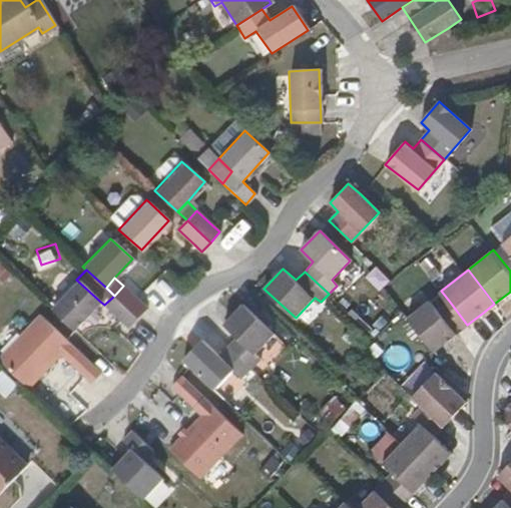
[(76,280),(49,310),(72,331),(99,301),(76,280)]
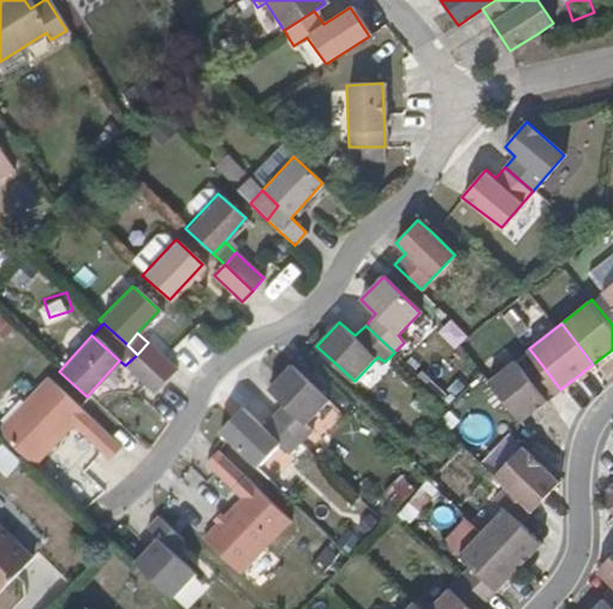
[(176,369),(168,360),(148,342),(137,354),(164,381),(176,369)]
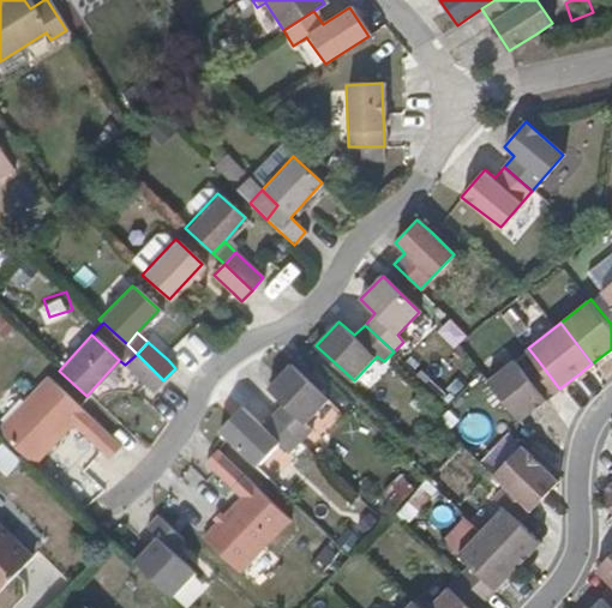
[(163,380),(137,354),(125,365),(144,384),(154,391),(163,380)]
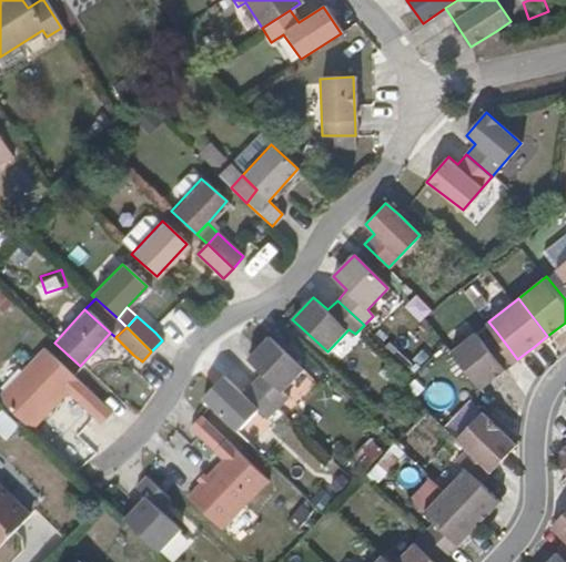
[(483,387),(506,368),(513,363),(517,359),(497,333),(485,343),(476,331),(452,350),(483,387)]
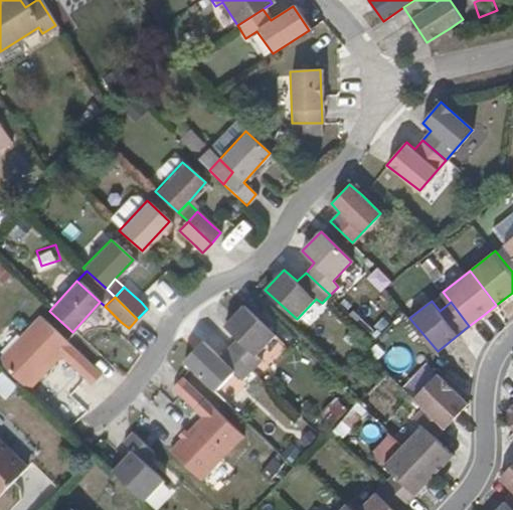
[(228,347),(252,369),(261,360),(257,355),(276,335),(244,305),(224,326),(237,338),(228,347)]
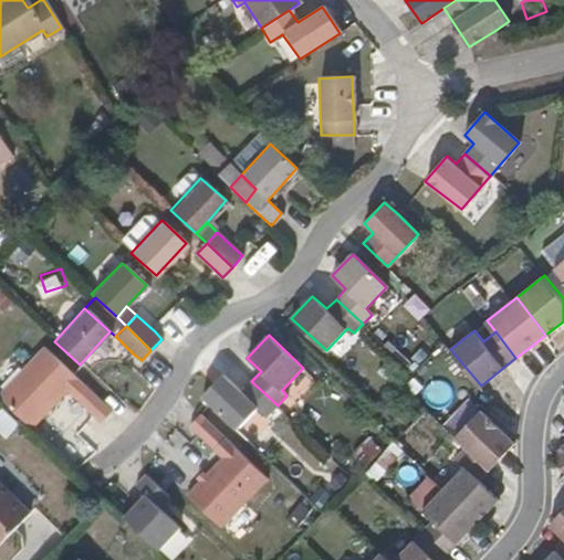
[(540,339),(533,345),(536,349),(542,344),(540,339)]
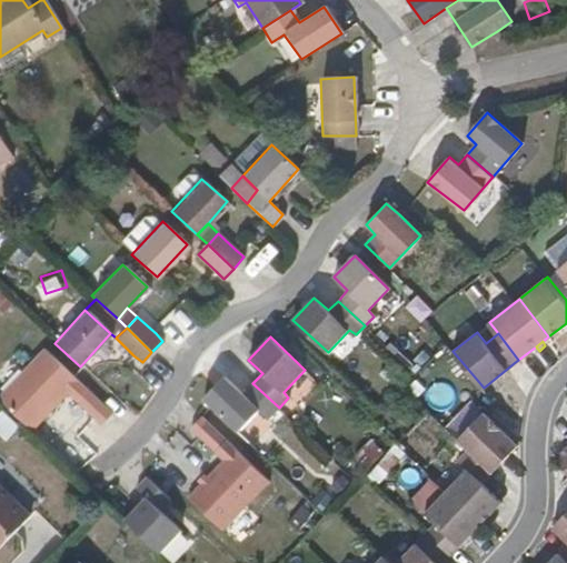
[(0,394),(0,400),(31,431),(66,395),(78,382),(43,350),(0,394)]
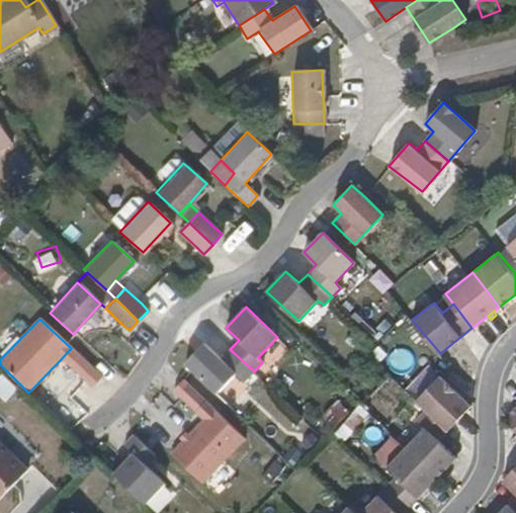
[(467,331),(461,336),(465,340),(470,335),(467,331)]
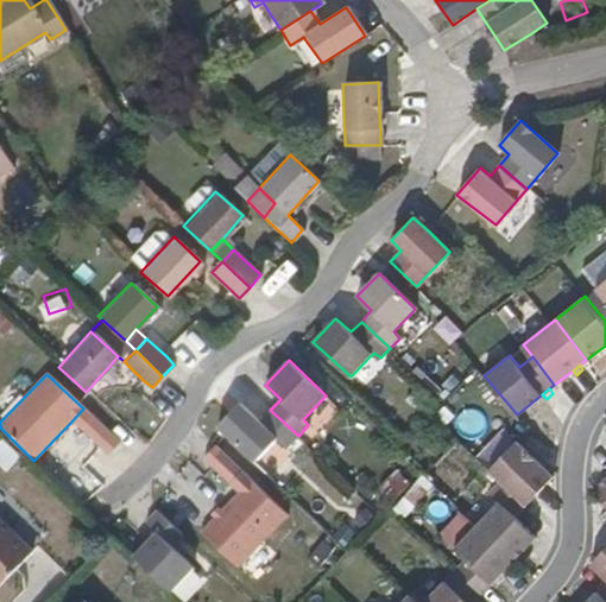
[(226,433),(256,461),(278,438),(288,447),(298,436),(270,410),(259,420),(240,403),(219,425),(226,433)]
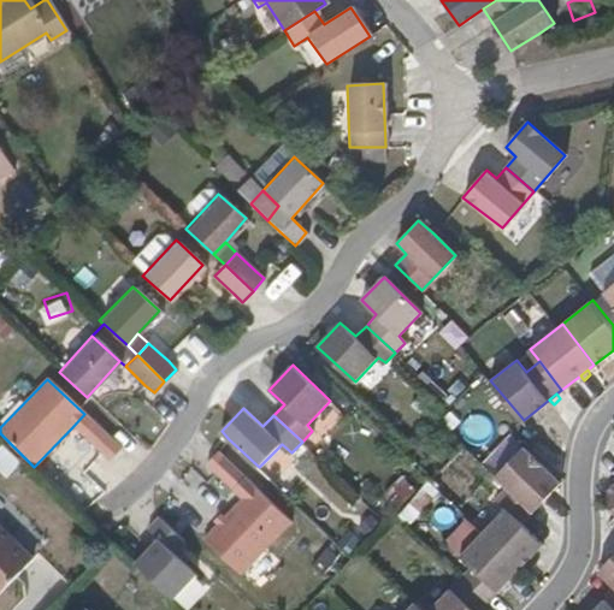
[(71,428),(82,436),(94,424),(84,414),(71,428)]
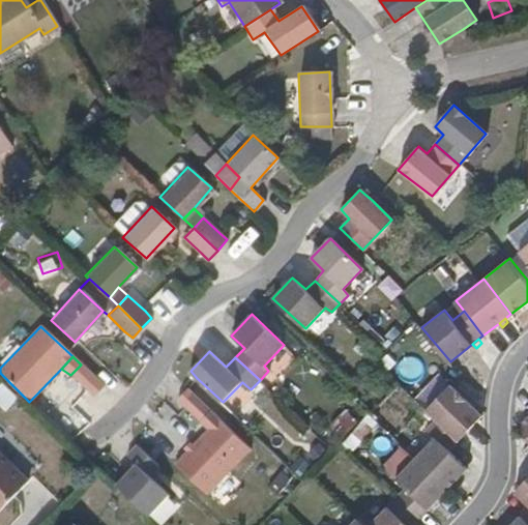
[(70,375),(85,389),(93,396),(104,385),(81,365),(70,375)]
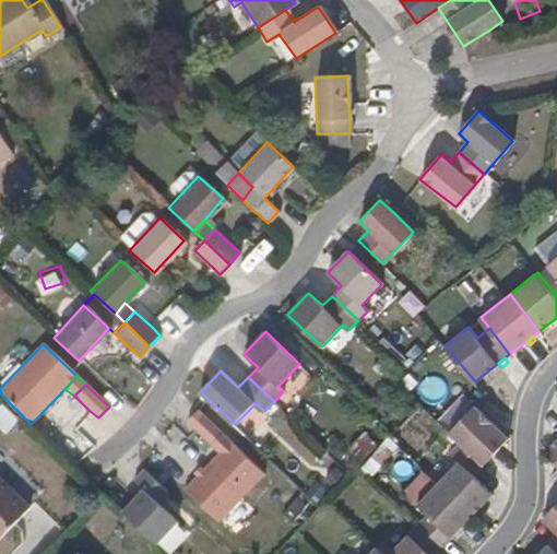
[(457,419),(476,395),(465,385),(446,409),(457,419)]
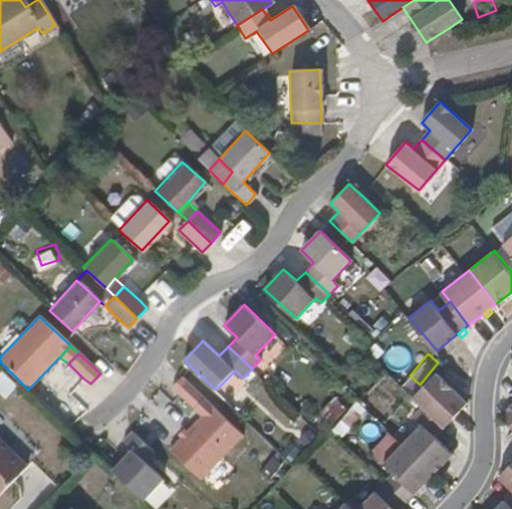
[(413,397),(423,406),(445,426),(468,403),(437,372),(413,397)]
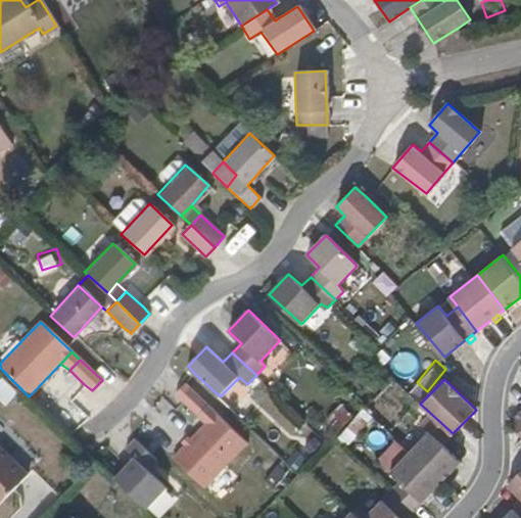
[(175,391),(180,397),(197,412),(206,404),(184,382),(175,391)]
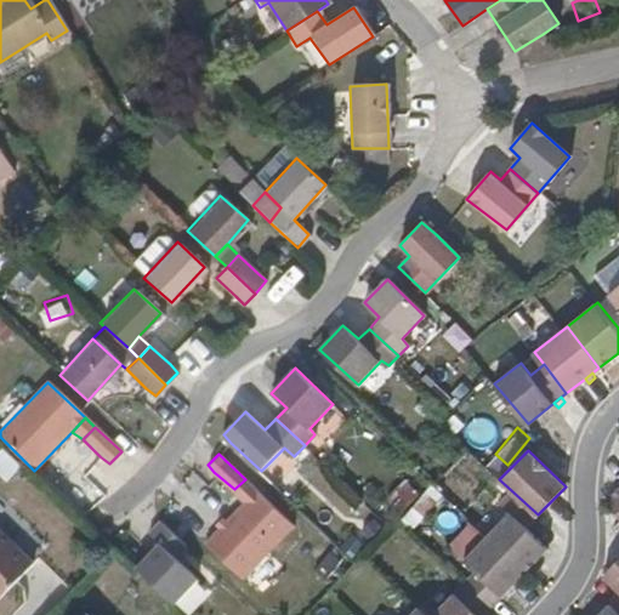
[(245,479),(234,489),(243,499),(254,487),(245,479)]
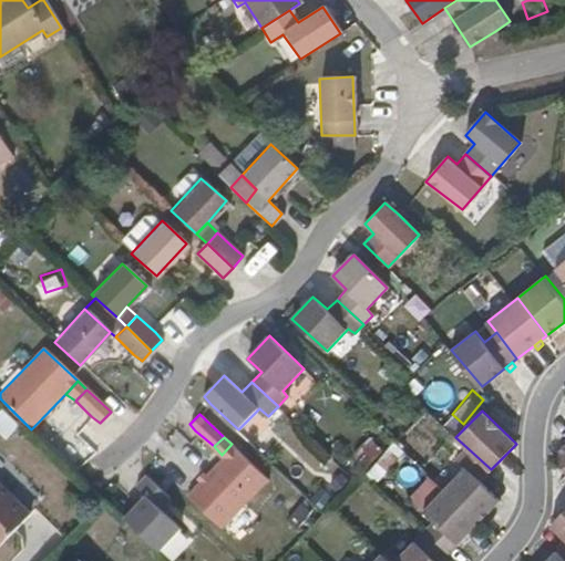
[(267,476),(232,444),(222,455),(186,491),(221,523),(267,476)]
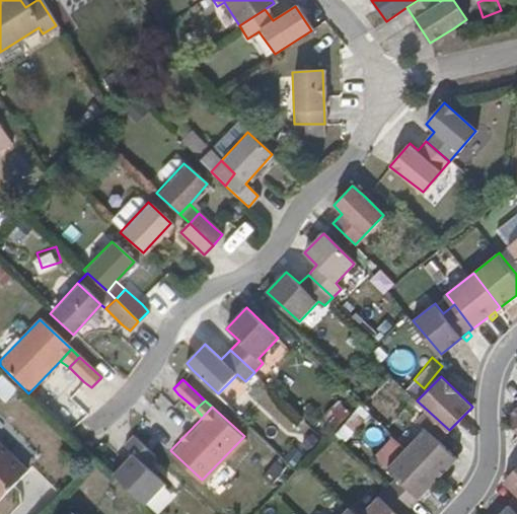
[(516,408),(506,416),(516,429),(516,408)]
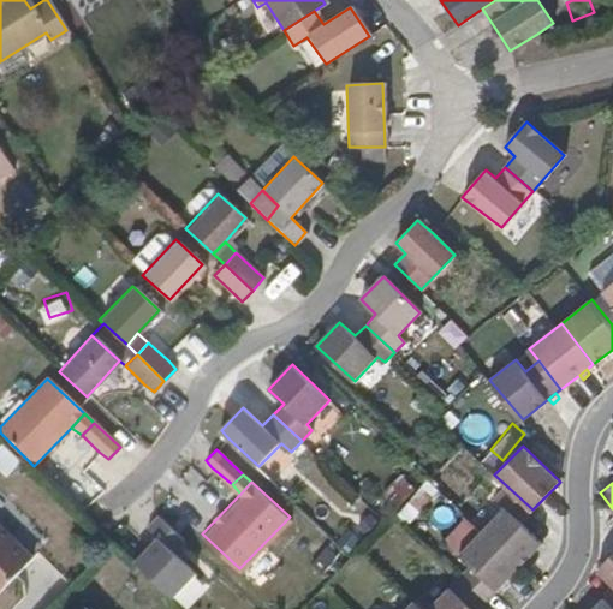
[(503,506),(482,529),(519,565),(541,541),(522,521),(533,509),(506,485),(494,496),(503,506)]
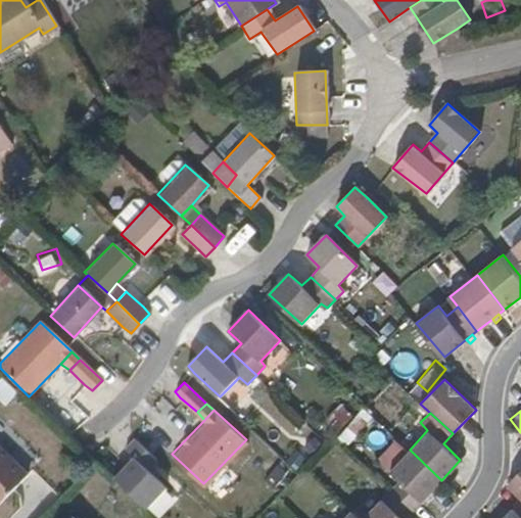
[(113,476),(146,507),(166,485),(147,468),(156,458),(134,437),(125,448),(133,457),(123,466),(113,476)]
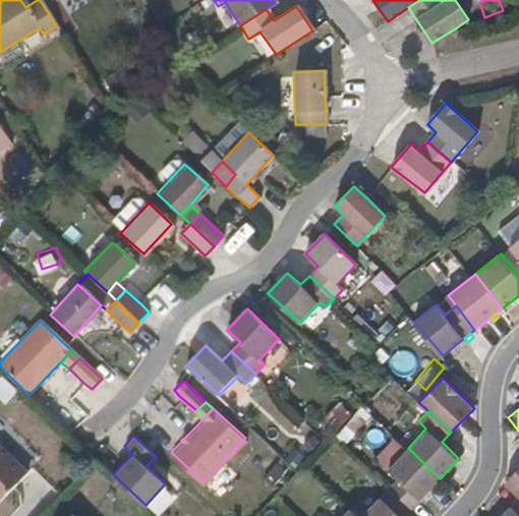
[(0,445),(0,502),(29,473),(0,445)]
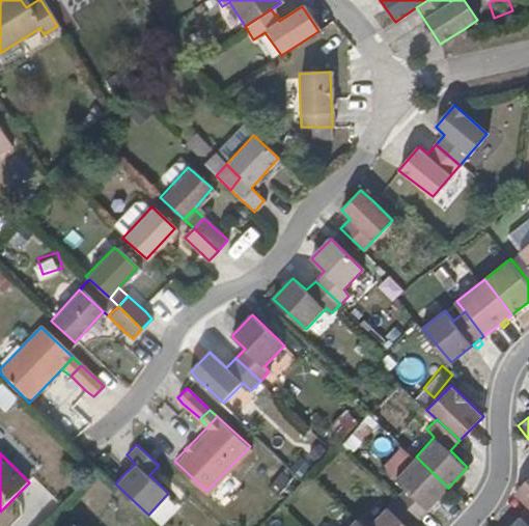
[(406,486),(397,495),(420,517),(448,488),(416,457),(396,476),(406,486)]
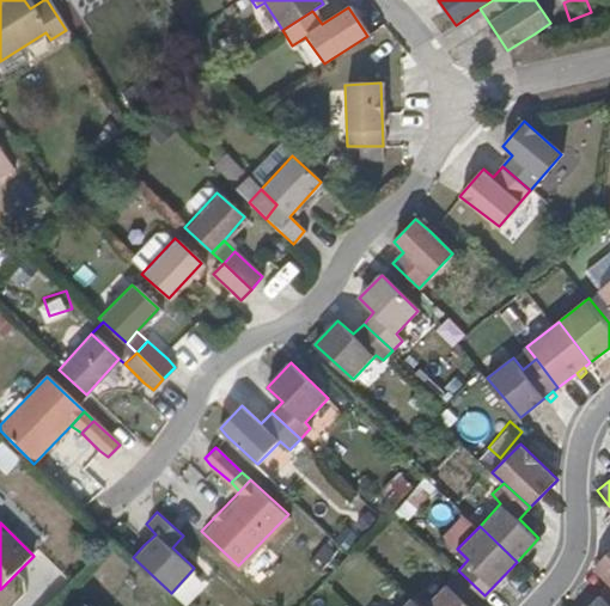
[(609,551),(597,565),(609,577),(609,551)]
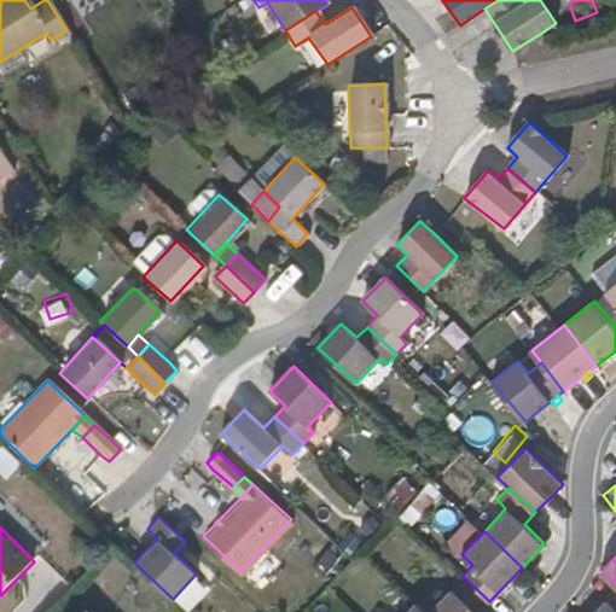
[(463,576),(430,610),(433,611),(481,611),(489,601),(463,576)]
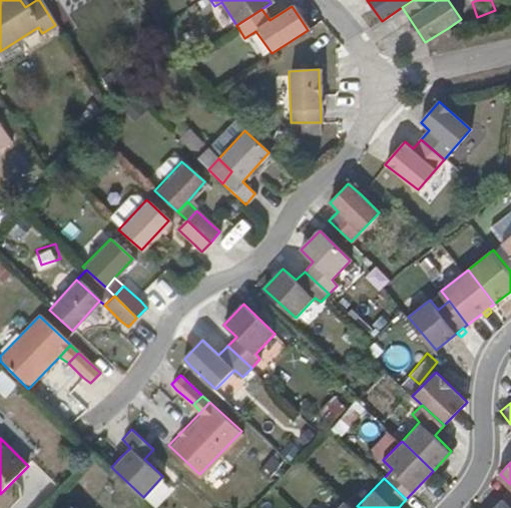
[(510,490),(494,507),(510,507),(510,490)]
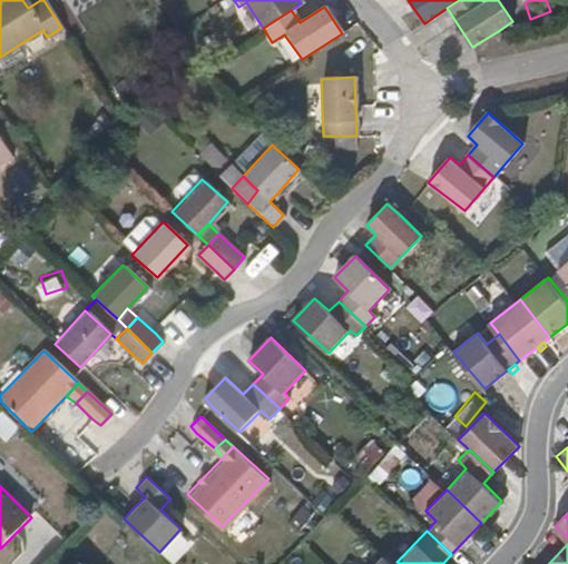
[(399,563),(397,562),(385,552),(372,563),(399,563)]
